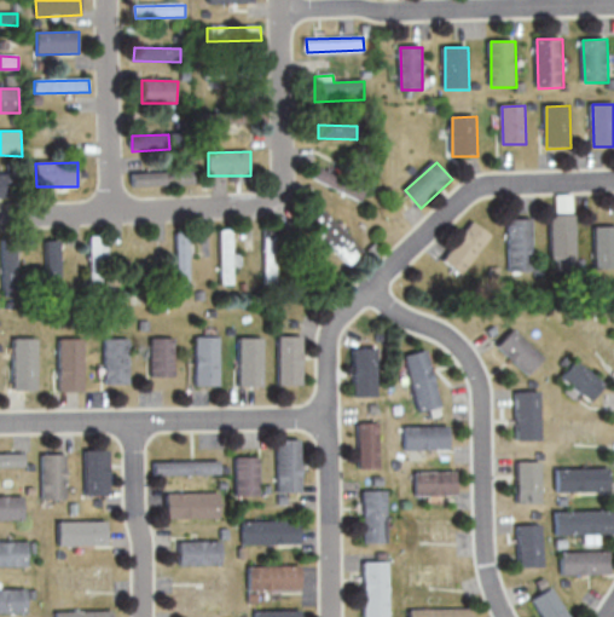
[(307,180),(364,199),(368,185),(311,168),(307,180)]
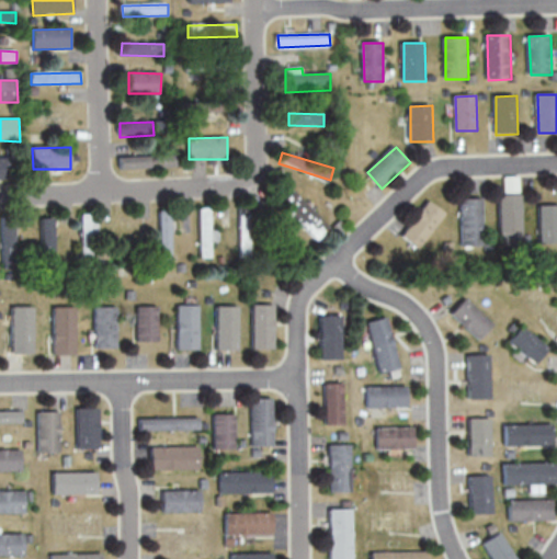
[(178,168),(178,156),(121,158),(121,170),(178,168)]
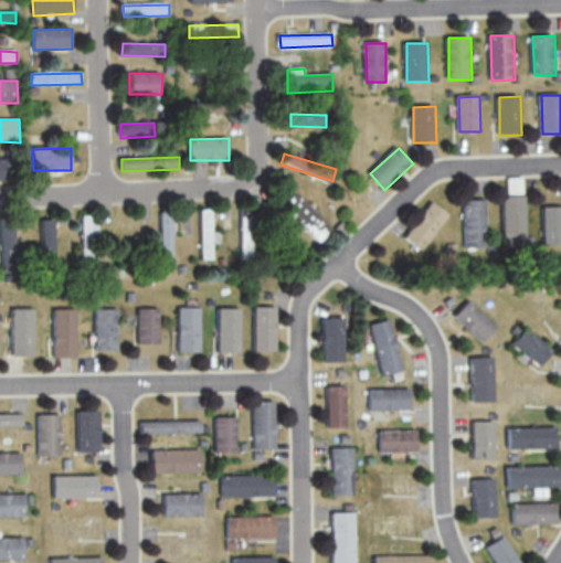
[(0,181),(10,182),(10,159),(0,159),(0,181)]
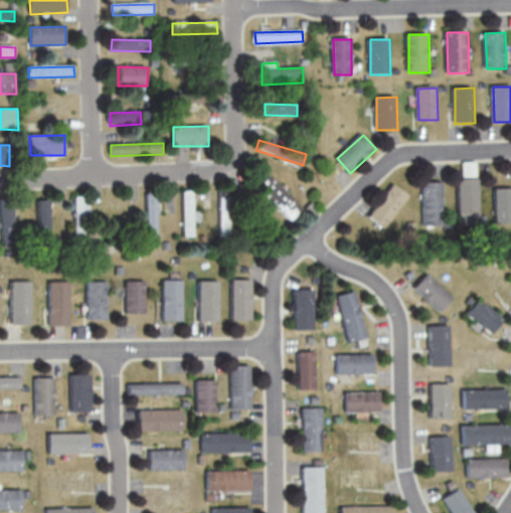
[(479,163),(466,163),(467,174),(479,174),(479,163)]
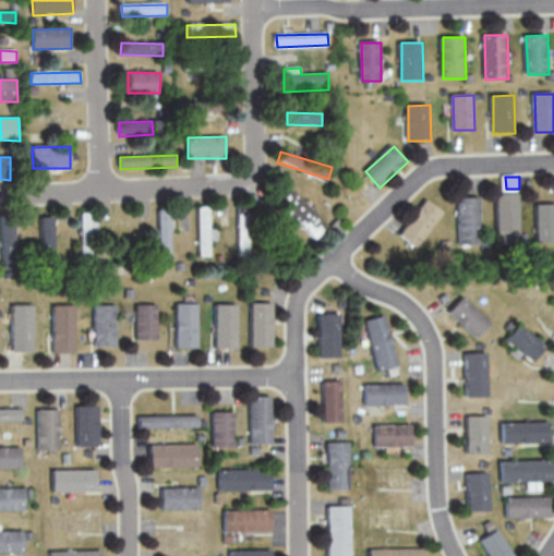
[(329,227),(293,190),(280,202),(316,240),(329,227)]
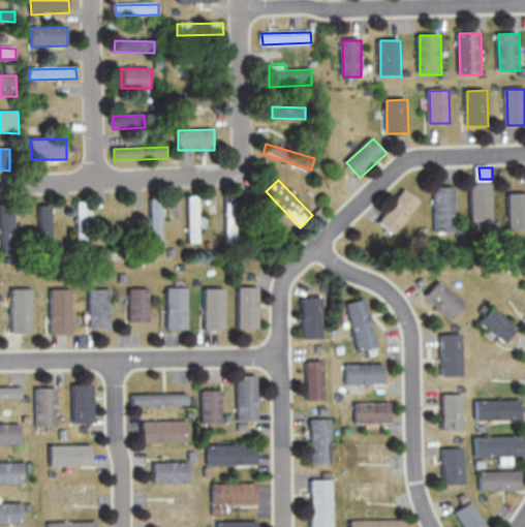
[(472,184),(474,231),(495,230),(493,184),(472,184)]
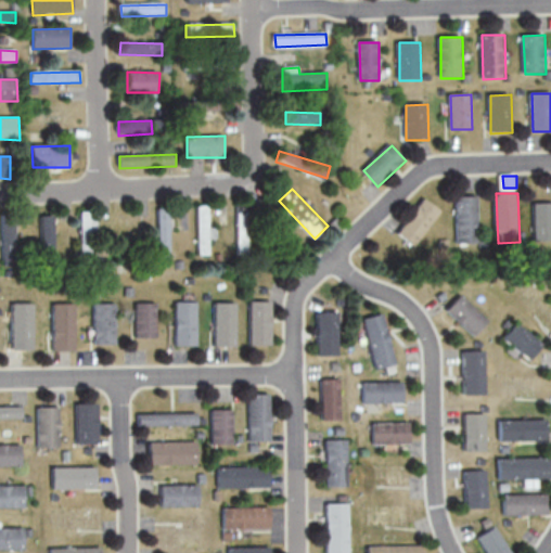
[(458,197),(459,244),(482,244),(481,196),(458,197)]
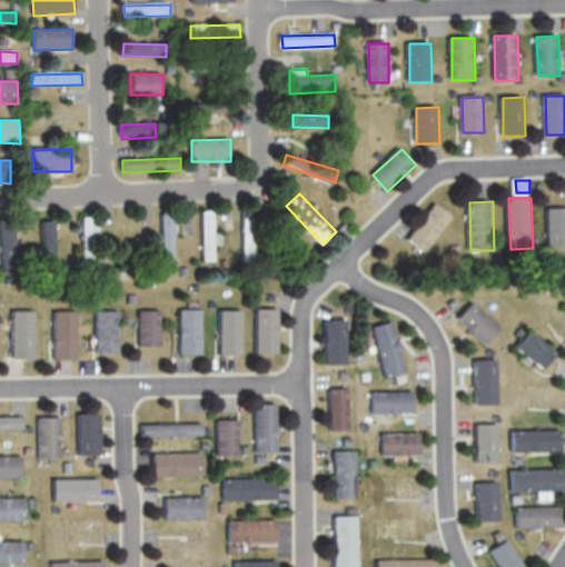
[(454,216),(436,204),(410,241),(428,254),(454,216)]
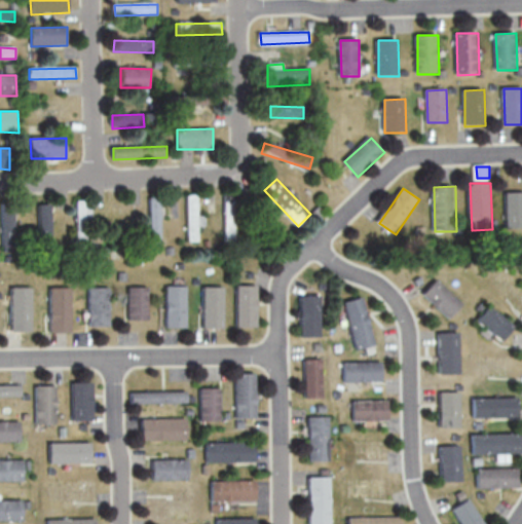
[(521,192),(508,193),(509,229),(521,228),(521,192)]
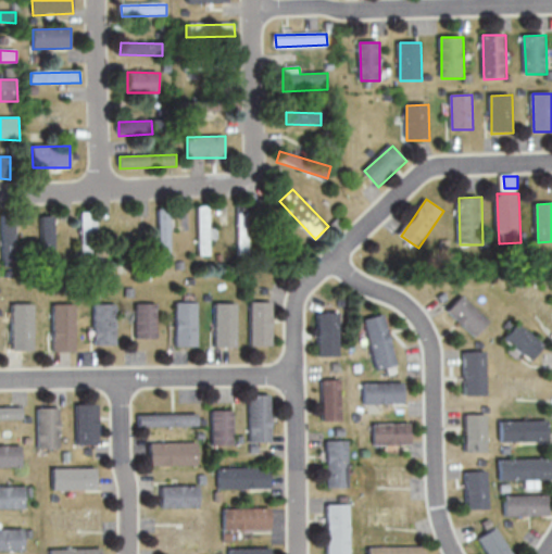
[(211,240),(218,240),(218,229),(210,229),(210,206),(199,208),(200,256),(211,256),(211,240)]
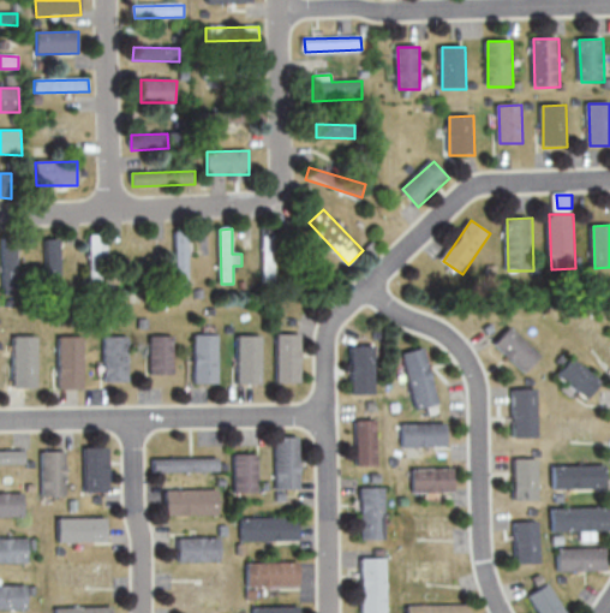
[(175,232),(177,290),(190,290),(189,232),(175,232)]
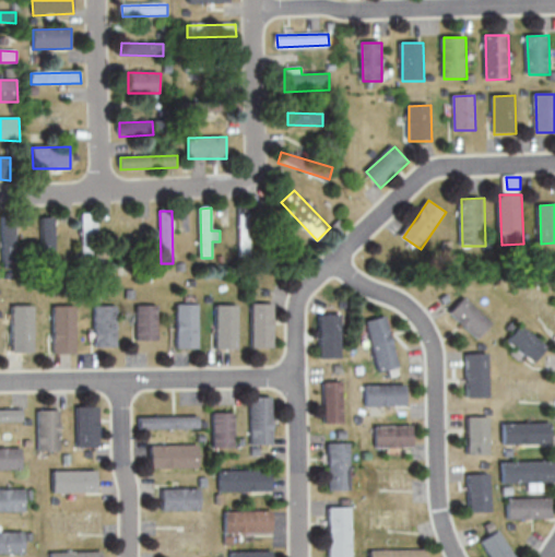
[(82,255),(96,255),(96,214),(83,214),(82,255)]
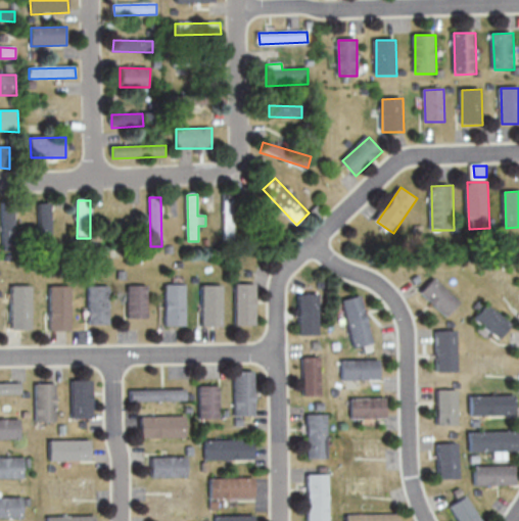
[(225,201),(224,239),(234,239),(235,201),(225,201)]
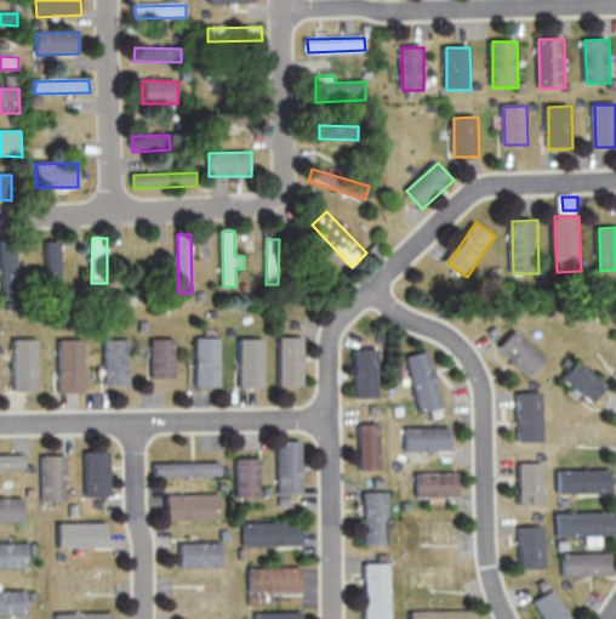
[(61,242),(46,243),(49,296),(63,295),(61,242)]
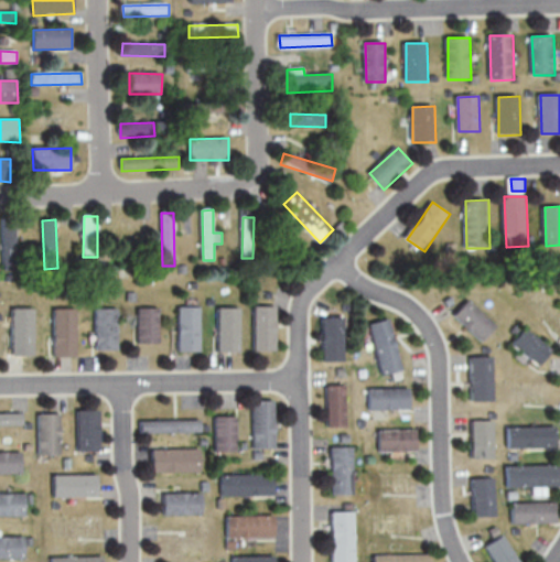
[(3,227),(3,255),(17,255),(15,227),(3,227)]
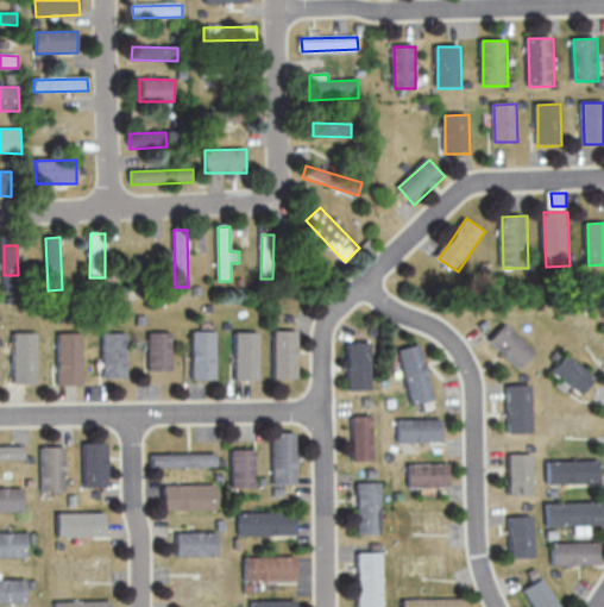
[(492,342),(522,370),(539,352),(508,324),(492,342)]
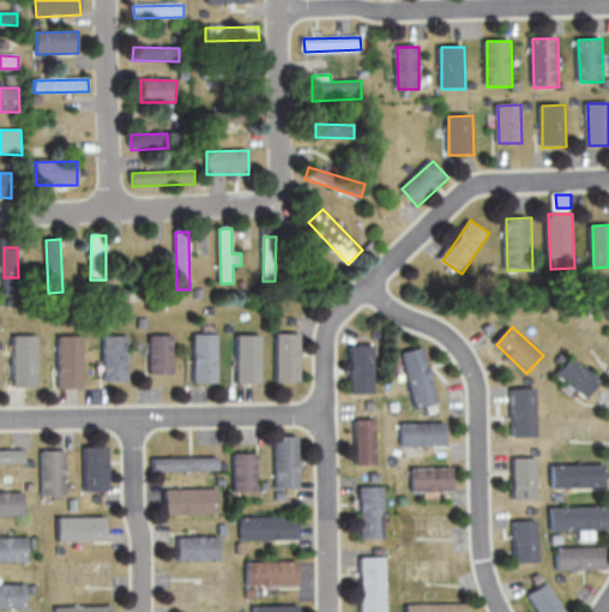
[(196,384),(219,384),(218,335),(194,335),(196,384)]
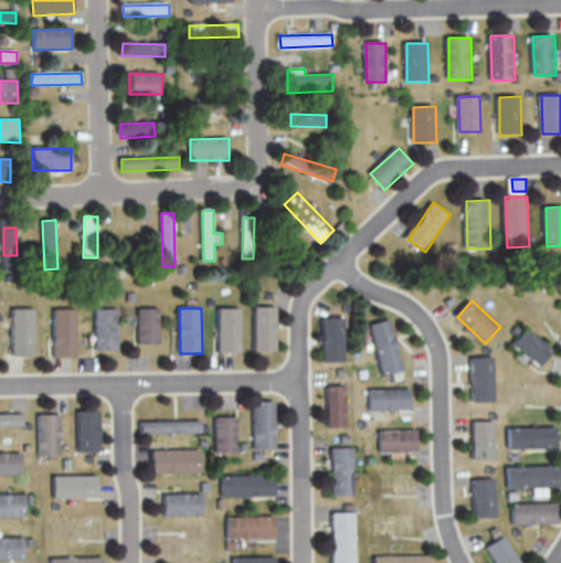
[(256,353),(277,352),(277,308),(255,308),(256,353)]
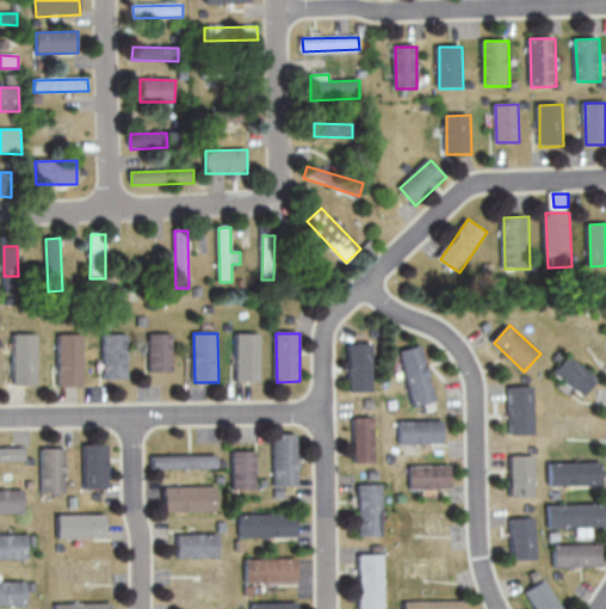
[(129,334),(104,336),(105,381),(129,381),(129,334)]
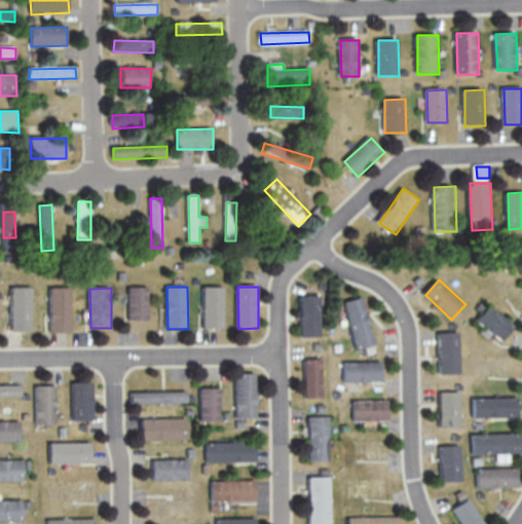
[(149,288),(129,288),(129,321),(150,321),(149,288)]
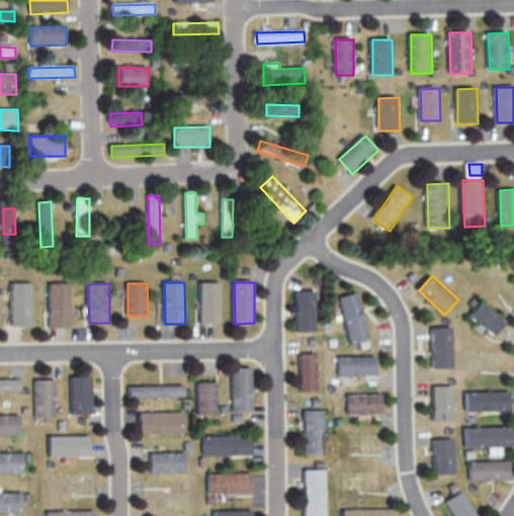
[(221,283),(200,283),(201,324),(222,324),(221,283)]
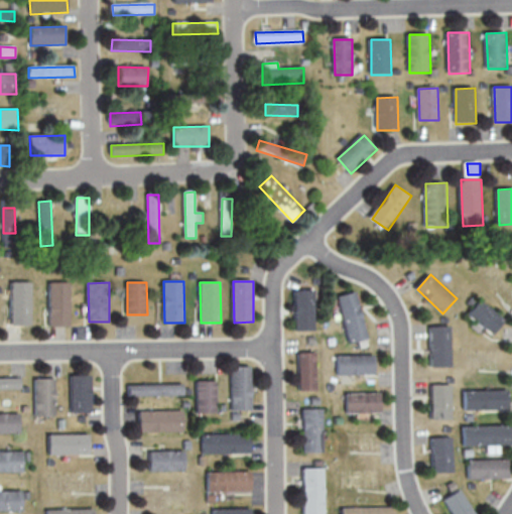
[(31,283),(12,283),(12,327),(32,327),(31,283)]
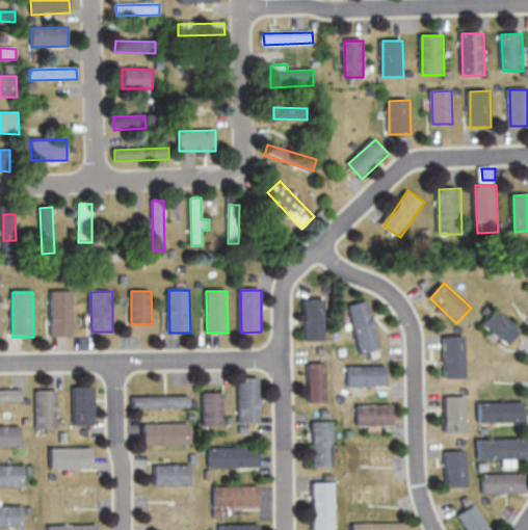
[(52,338),(73,337),(72,292),(52,292),(52,338)]
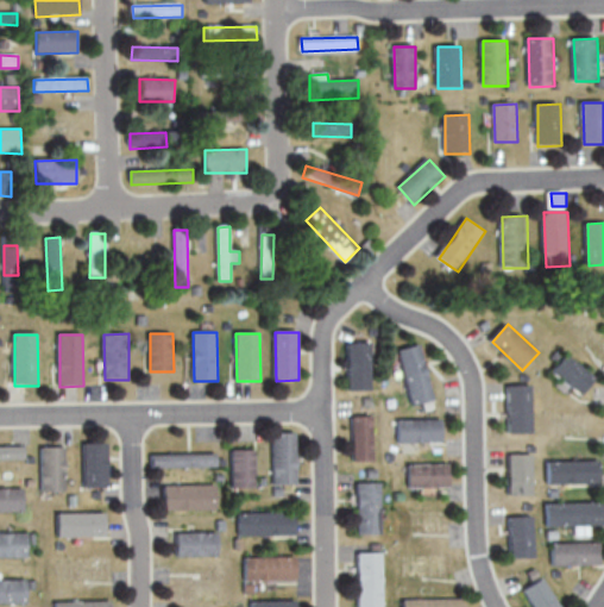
[(351,392),(373,392),(373,343),(350,343),(351,392)]
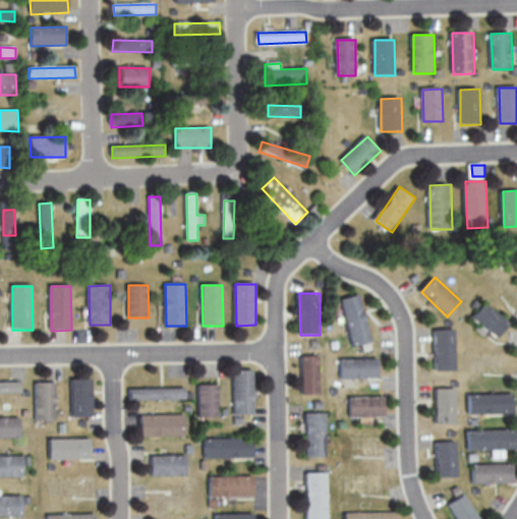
[(353,347),(372,344),(363,295),(344,299),(353,347)]
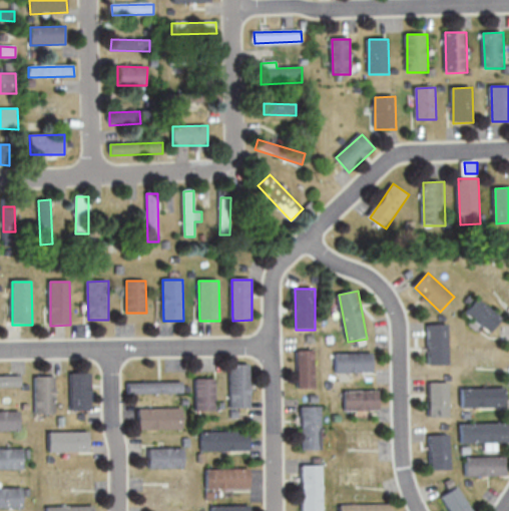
[(491,334),(504,318),(478,299),(466,315),(491,334)]
